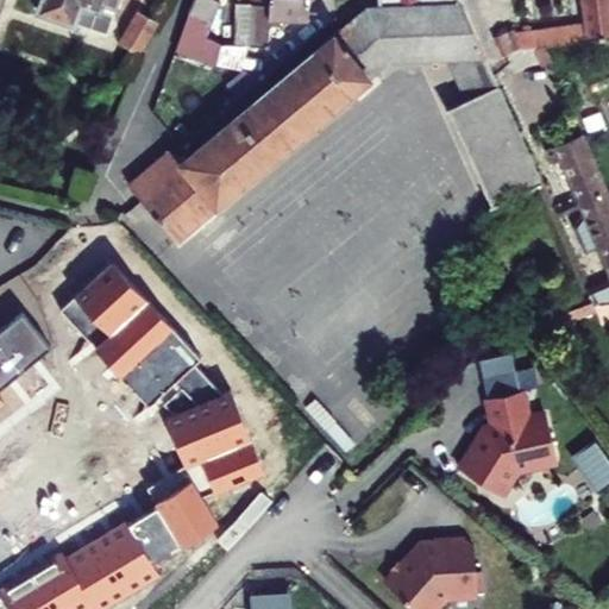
[(0,0),(0,61),(1,62),(22,0),(0,0)]
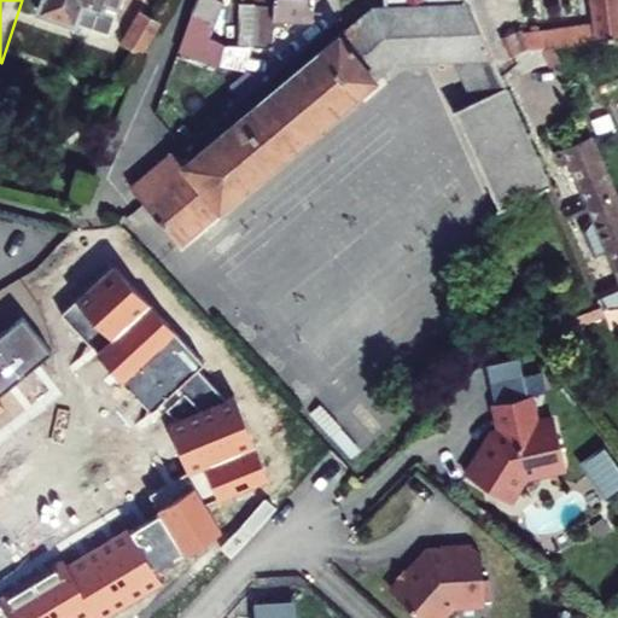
[(60,0),(121,18),(126,0),(60,0)]
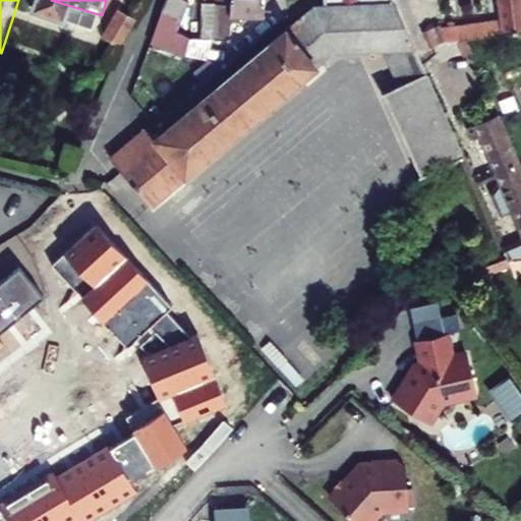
[(145,0),(134,0),(122,19),(138,30),(155,6),(145,0)]
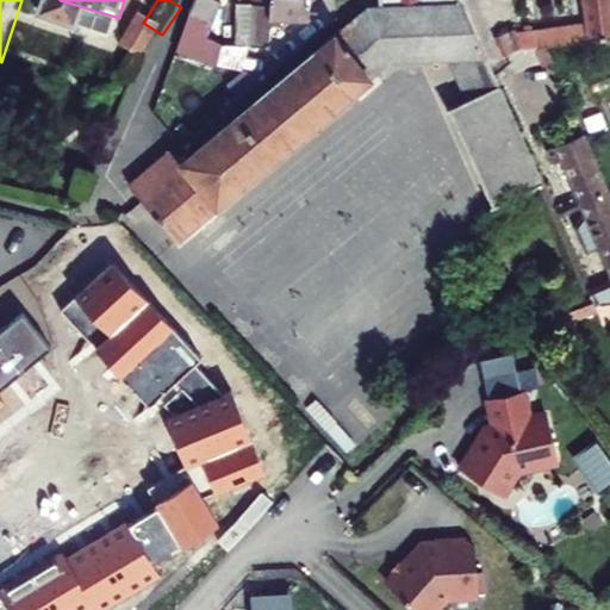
[(256,0),(255,35),(271,35),(273,6),(313,7),(312,0),(256,0)]
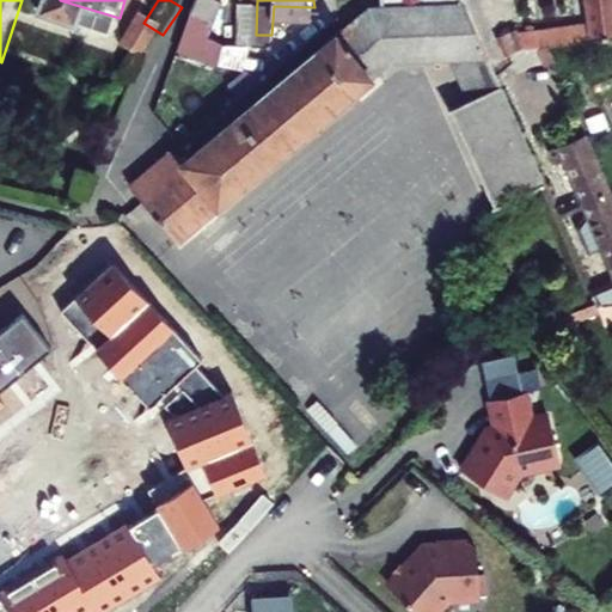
[(381,0),(383,6),(441,4),(466,59),(485,57),(460,0),(381,0)]
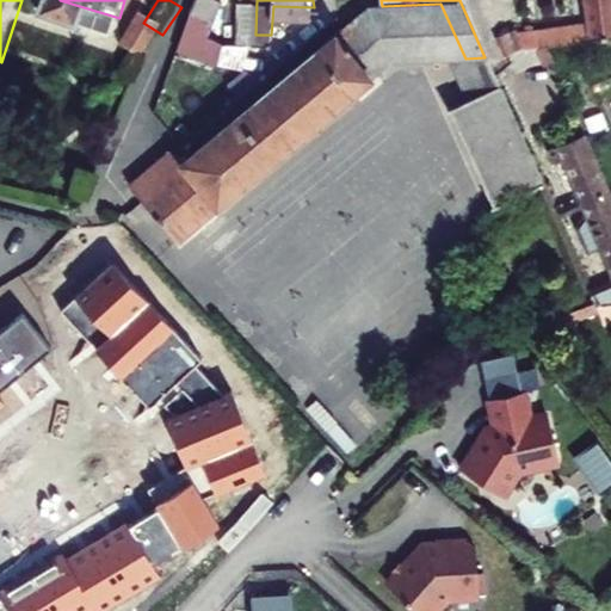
[(537,31),(541,55),(610,45),(610,0),(584,0),(586,26),(537,31)]
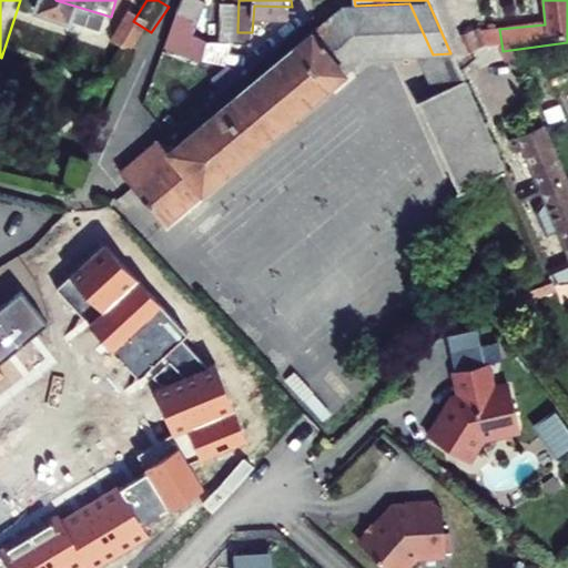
[(310,32),(343,72),(362,59),(416,56),(433,54),(409,3),(355,6),(343,7),(310,32)]
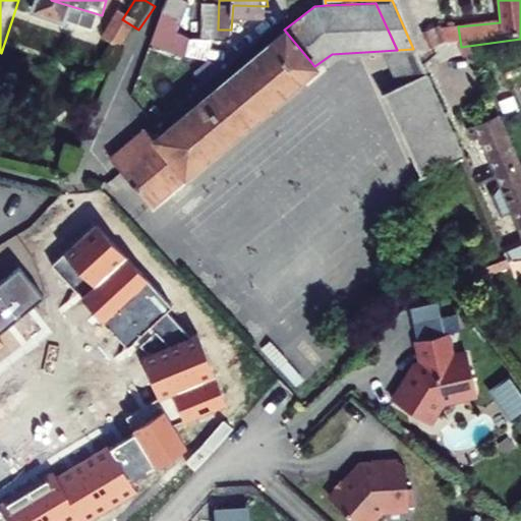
[(121,168),(150,203),(314,66),(284,30),(155,136),(145,124),(109,154),(121,168)]
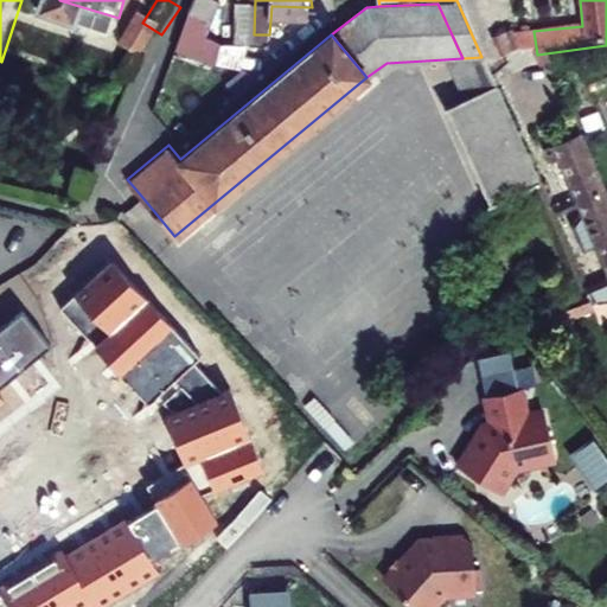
[(445,59),(461,102),(494,88),(481,57),(462,58),(445,59)]
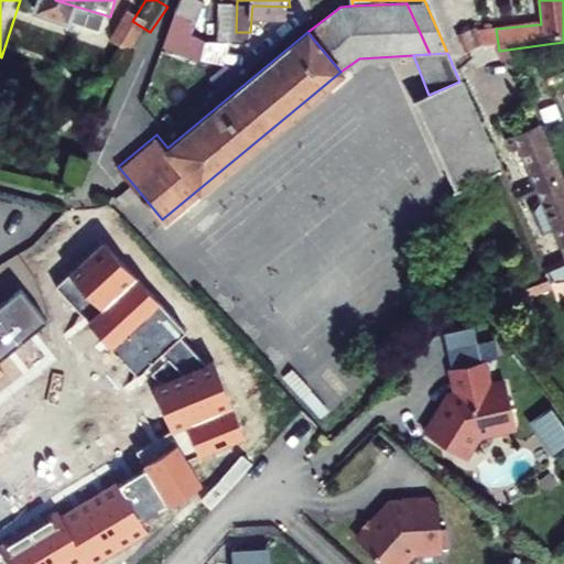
[(502,175),(459,82),(429,95),(412,101),(455,196),(502,175)]
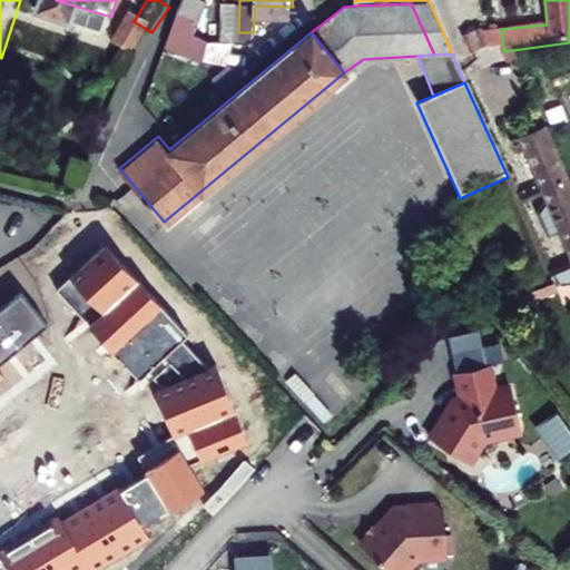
[(517,151),(524,148),(551,137),(546,125),(512,138),(517,151)]
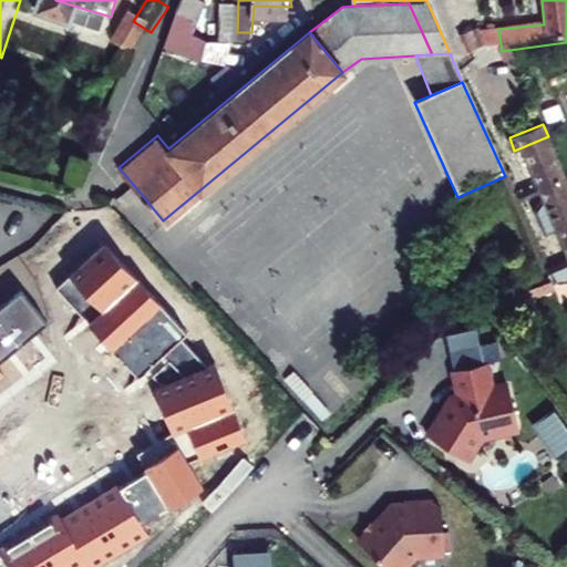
[(538,187),(564,176),(548,136),(522,147),(538,187)]
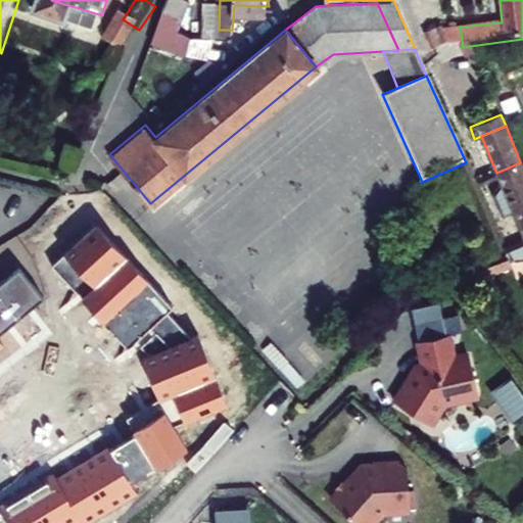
[(488,176),(502,205),(522,196),(522,169),(520,162),(496,173),(488,176)]
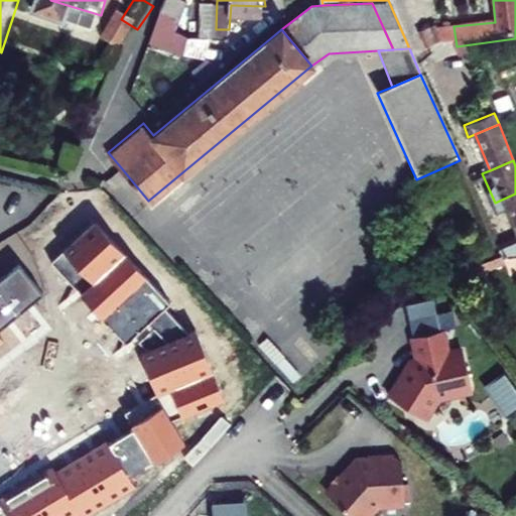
[(515,194),(495,203),(515,250),(515,194)]
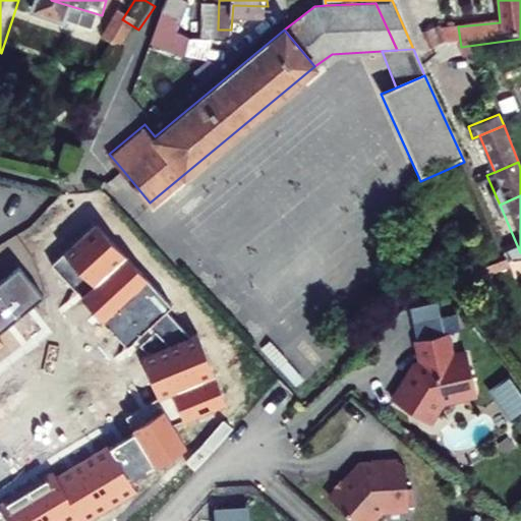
[(126,254),(95,223),(51,266),(83,297),(126,254)]
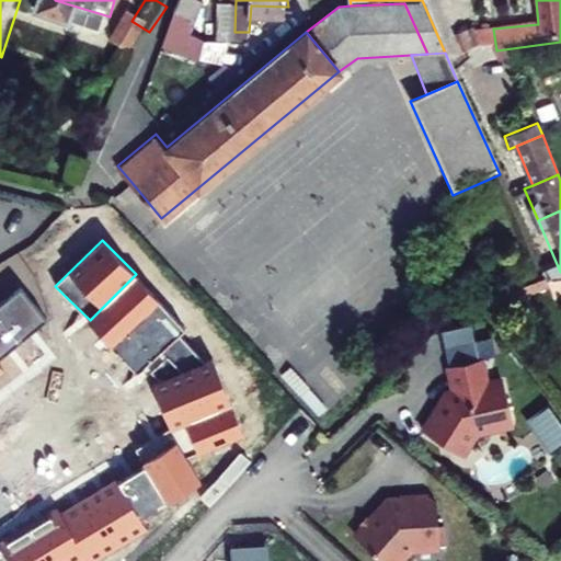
[(136,274),(90,320),(139,370),(148,362),(178,332),(185,324),(136,274)]
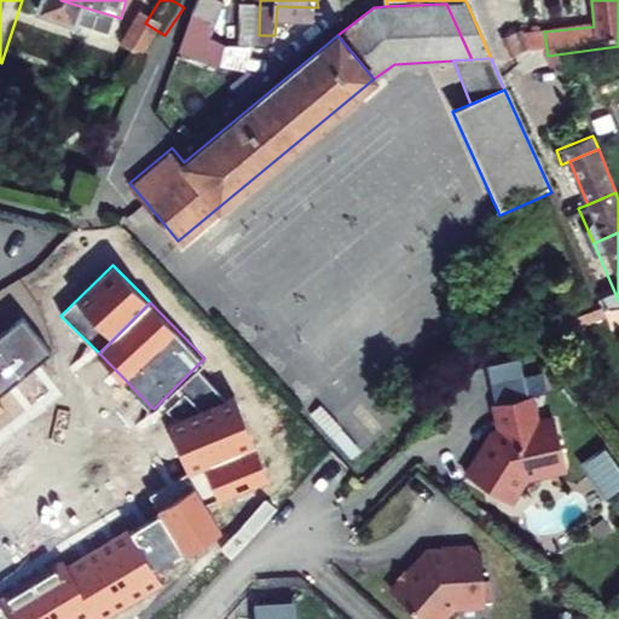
[(0,337),(0,398),(53,357),(23,319),(0,337)]
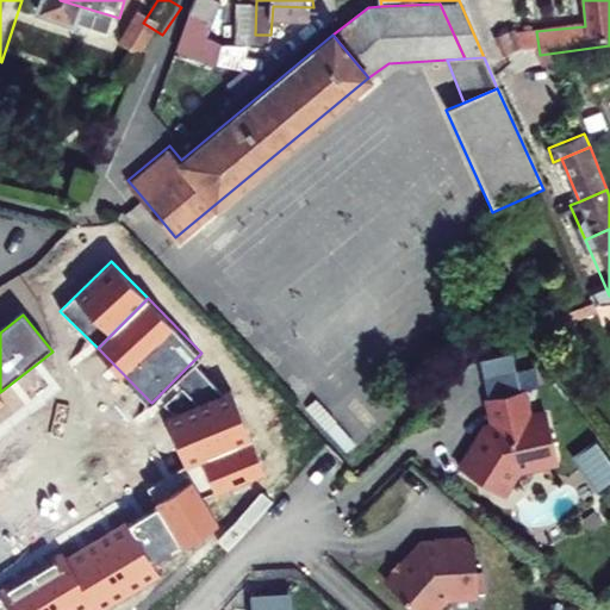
[(193,361),(161,393),(180,412),(225,393),(193,361)]
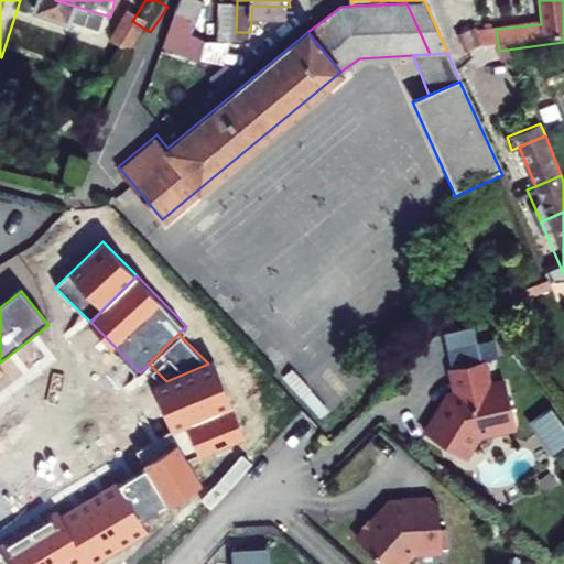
[(490,346),(459,355),(465,372),(496,365),(490,346)]
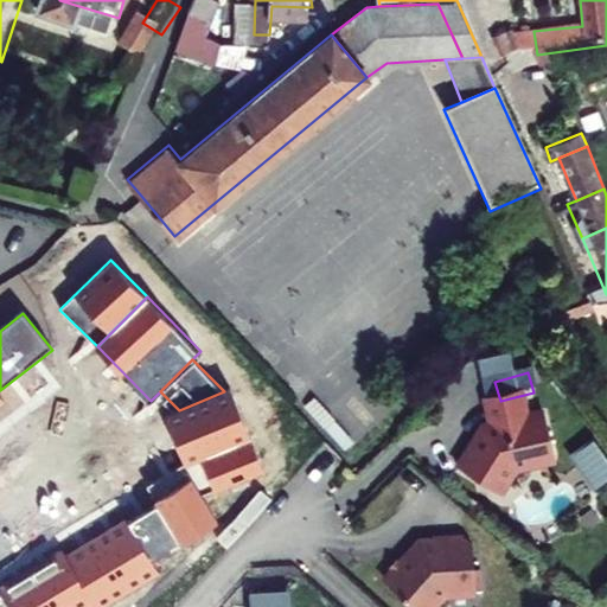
[(179,410),(166,416),(186,464),(200,458),(213,489),(262,467),(228,389),(224,391),(179,410)]
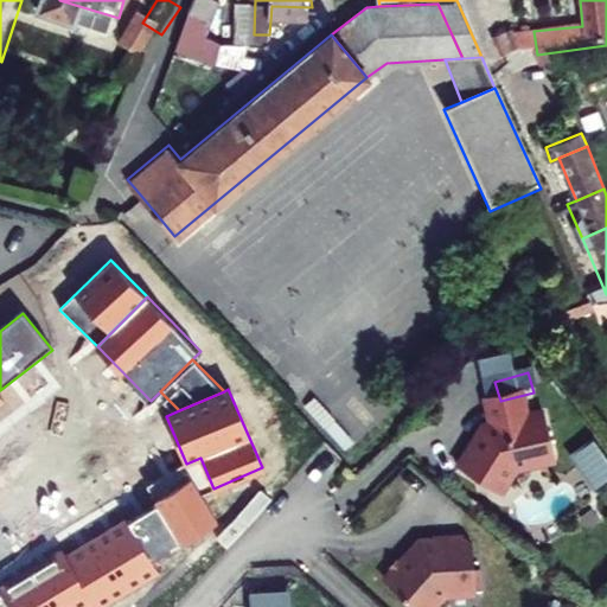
[(487,451),(474,473),(508,492),(513,492),(519,489),(531,470),(544,466),(554,471),(567,467),(570,461),(560,419),(542,423),(534,393),(500,401),(508,432),(499,434),(489,452),(487,451)]
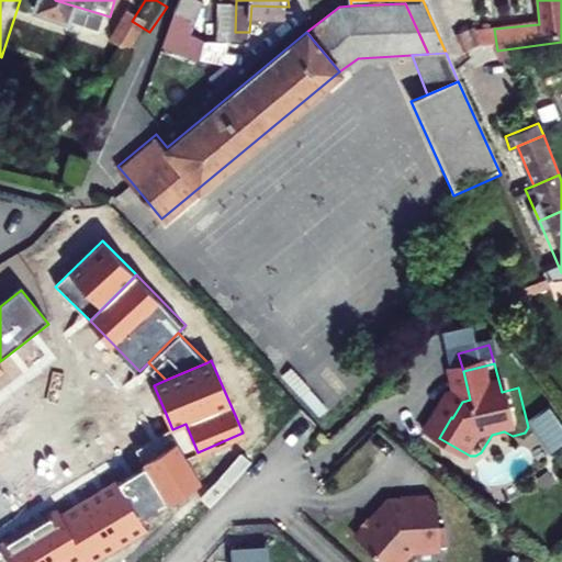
[(321,417),(329,409),(292,368),(283,375),(321,417)]
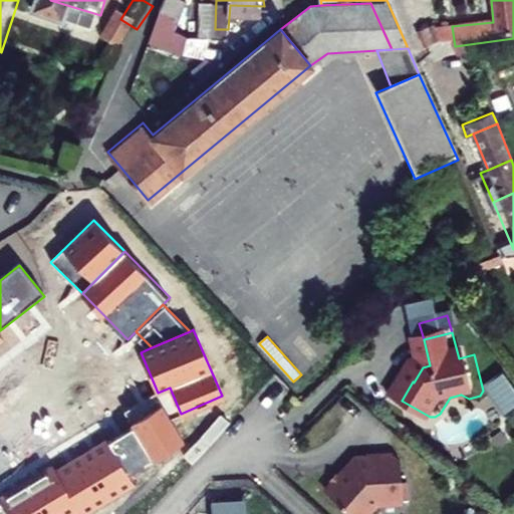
[(135,429),(153,460),(184,441),(163,404),(131,423),(135,429)]
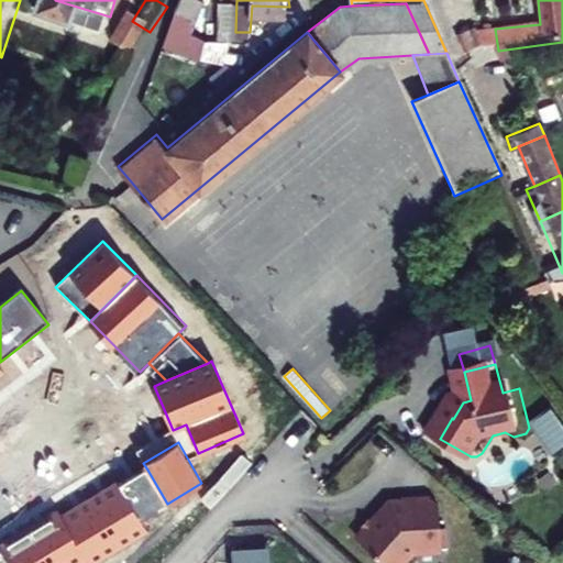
[(120,485),(141,519),(167,504),(147,470),(120,485)]
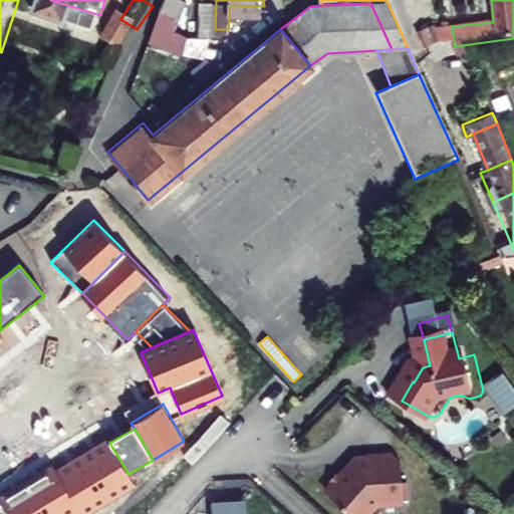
[(55,470),(79,510),(81,513),(88,513),(136,487),(129,474),(109,443),(107,439),(55,470)]
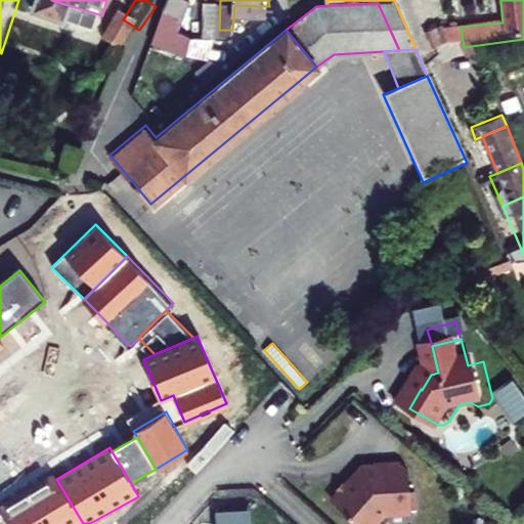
[(349,494),(343,501),(370,523),(378,523),(391,510),(392,511),(421,508),(421,503),(424,503),(423,485),(419,486),(417,464),(408,457),(382,461),(382,465),(373,466),(358,482),(354,480),(345,491),(349,494)]
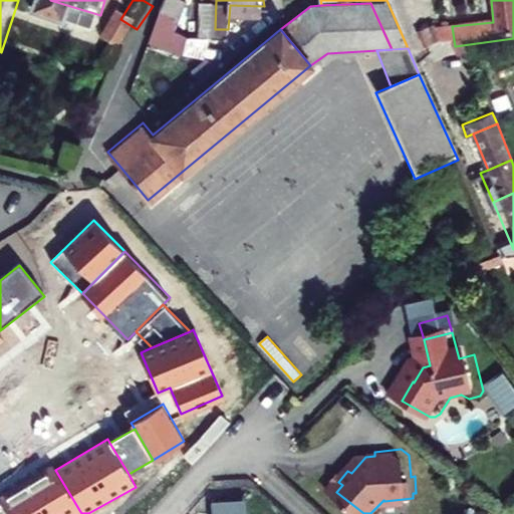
[(0,501),(0,502),(7,513),(73,513),(79,510),(55,470),(51,462),(0,492),(0,501)]
